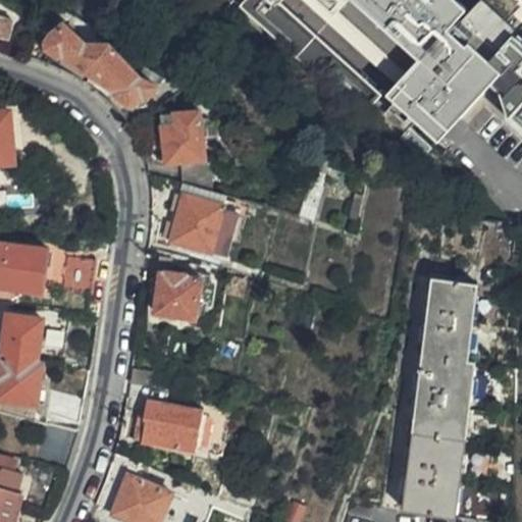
[(276,0),(257,21),(362,113),(383,90),(279,0),(276,0)]
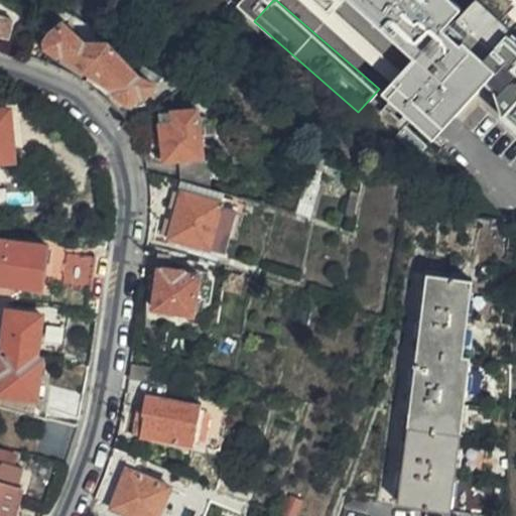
[(515,41),(504,30),(507,26),(498,17),(512,1),(510,0),(313,0),(325,10),(330,6),(397,69),(399,66),(449,112),(481,78),(490,86),(497,108),(515,125),(515,41)]
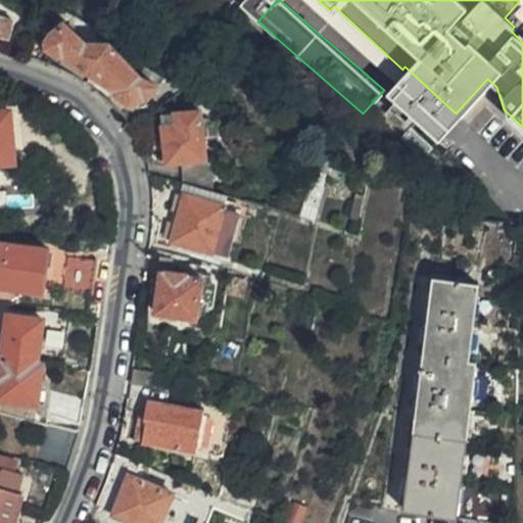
[(522,0),(517,0),(519,1),(505,17),(514,27),(511,31),(522,42),(522,0)]
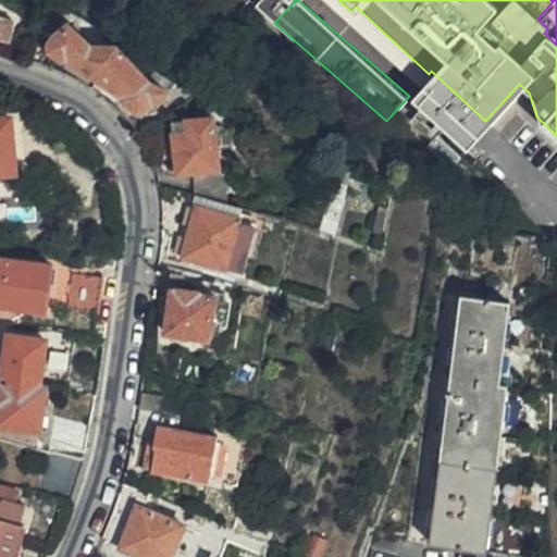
[(0,14),(0,34),(10,37),(14,17),(0,14)]
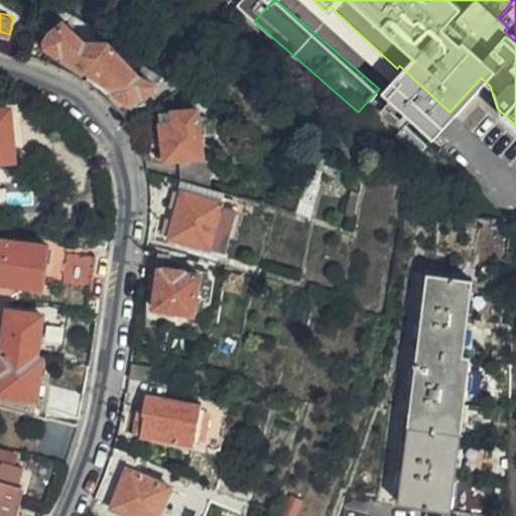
[(136,72),(110,43),(84,36),(63,23),(53,29),(44,40),(47,46),(57,53),(63,53),(115,87),(114,92),(127,99),(134,98),(141,90),(146,93),(153,83),(136,72)]
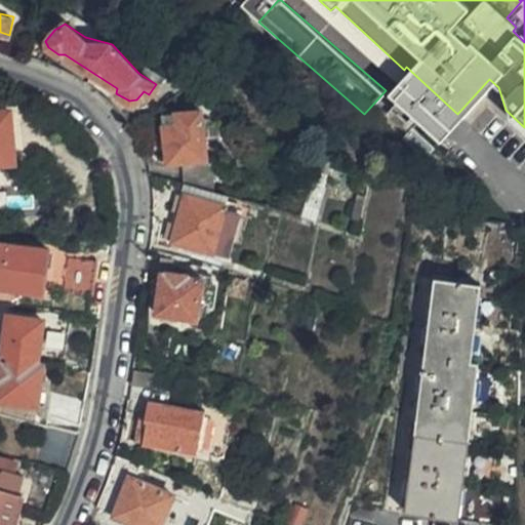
[(404,70),(386,90),(436,137),(457,114),(406,67),(404,70)]
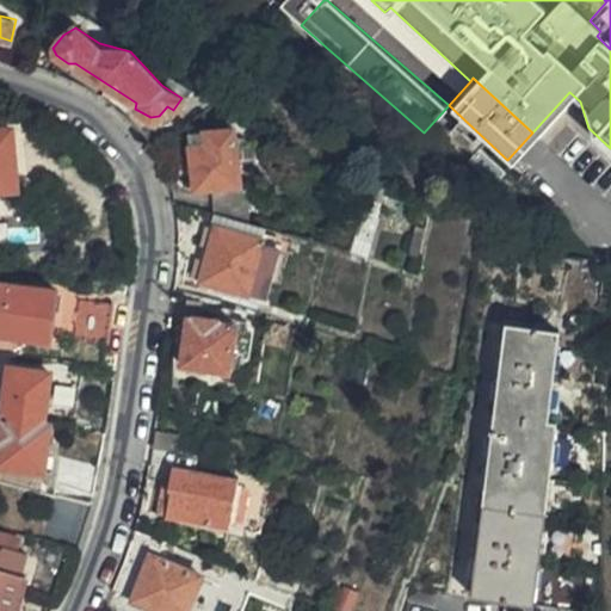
[(0,189),(17,187),(10,127),(0,127),(0,189)]
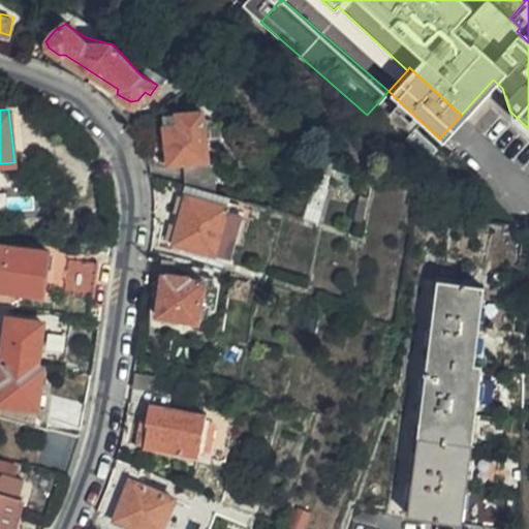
[(163,115),(164,125),(166,145),(168,162),(208,158),(201,110),(163,115)]
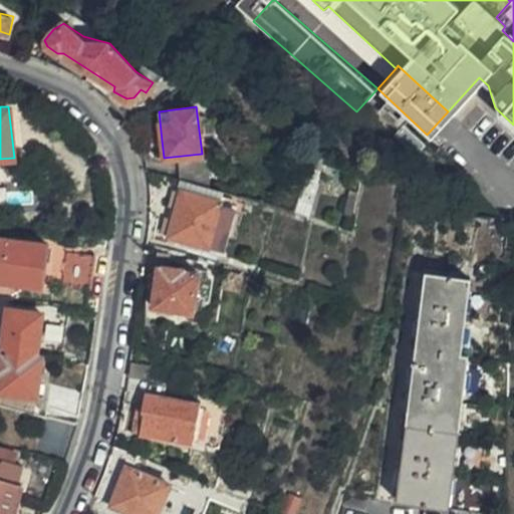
[(162,141),(160,121),(150,122),(151,141),(162,141)]
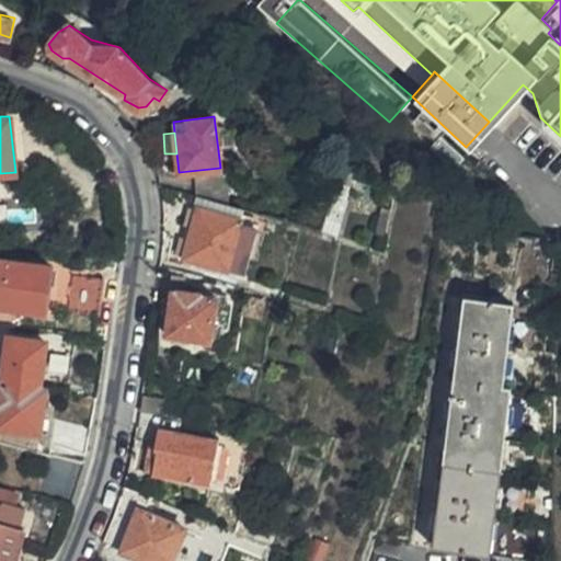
[(197,176),(198,195),(201,196),(228,204),(225,175),(197,176)]
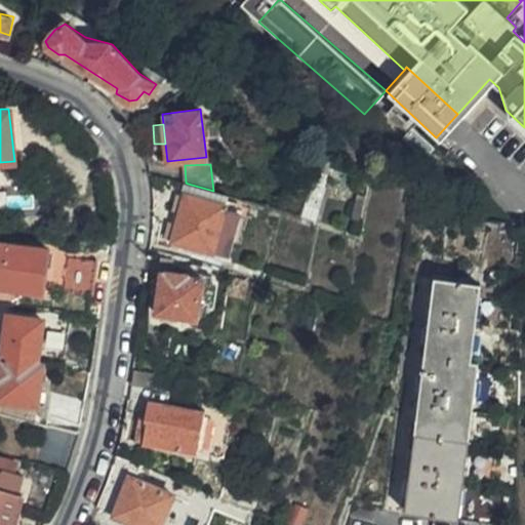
[(213,191),(188,184),(185,194),(225,205),(228,195),(213,191)]
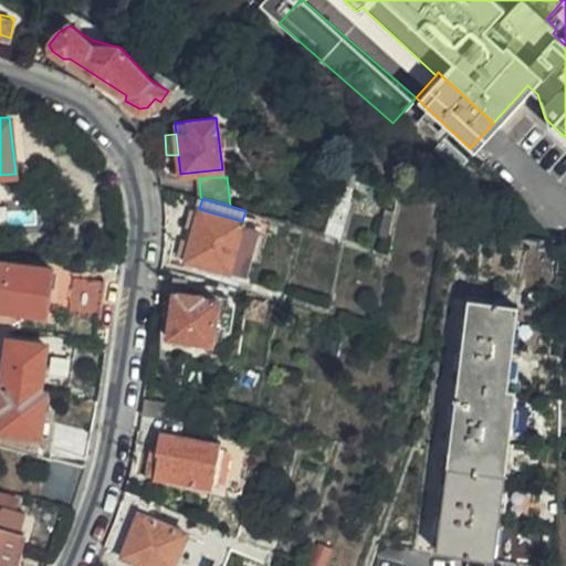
[(242,221),(199,209),(185,258),(227,271),(242,221)]
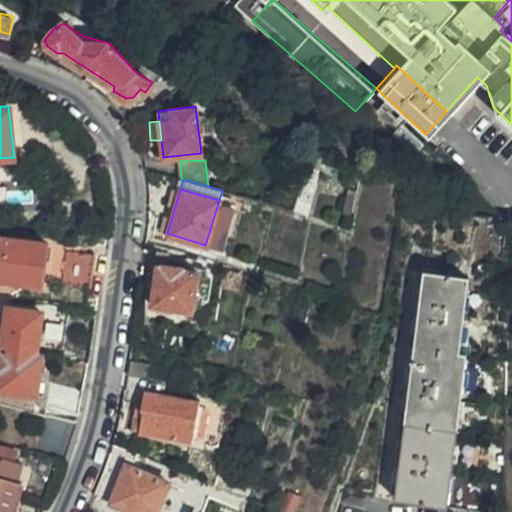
[(0,277),(42,283),(48,242),(0,235),(0,277)]
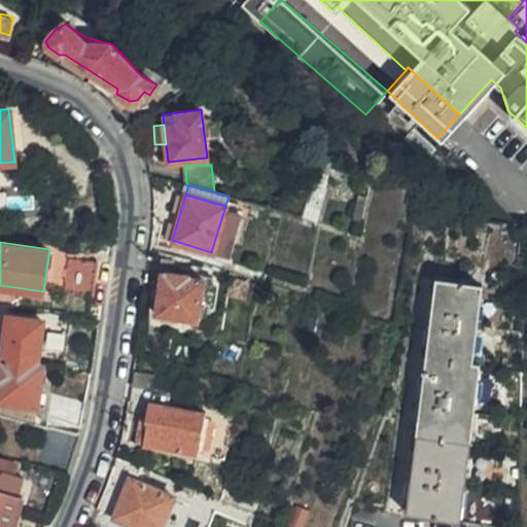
[(91,293),(96,260),(67,256),(63,289),(91,293)]
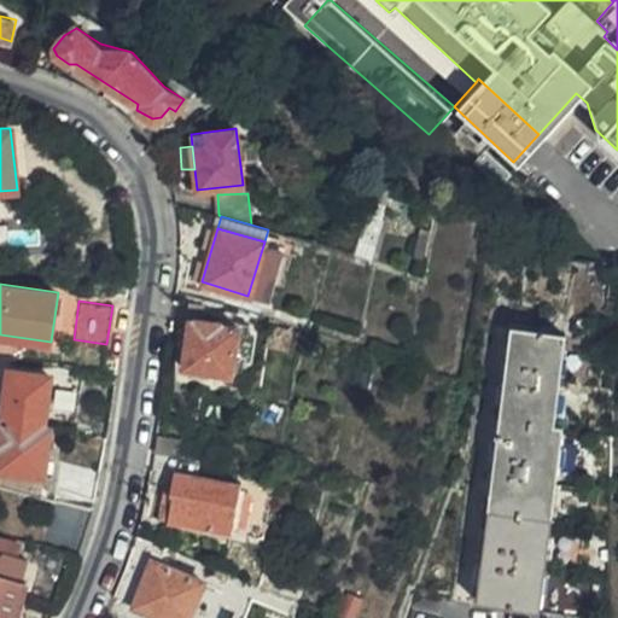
[(231,373),(238,328),(220,326),(220,321),(198,319),(197,324),(190,324),(186,368),(231,373)]
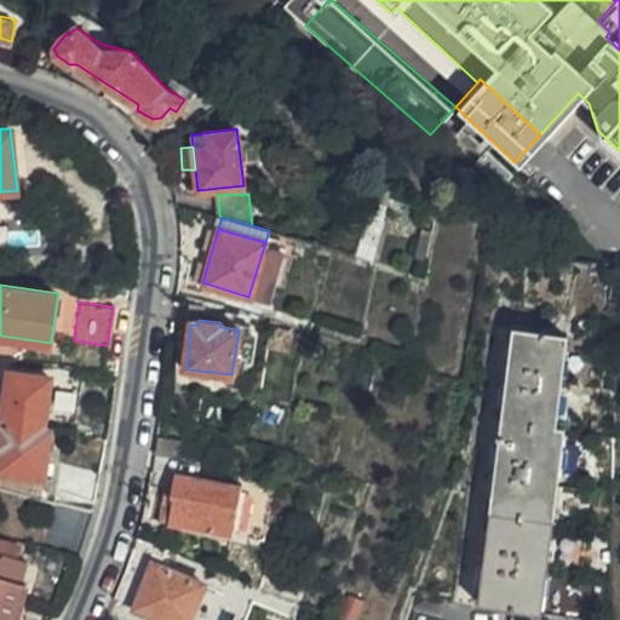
[(544,612),(567,411),(560,409),(568,336),(512,329),(511,336),(503,409),(491,514),(480,604),(544,612)]
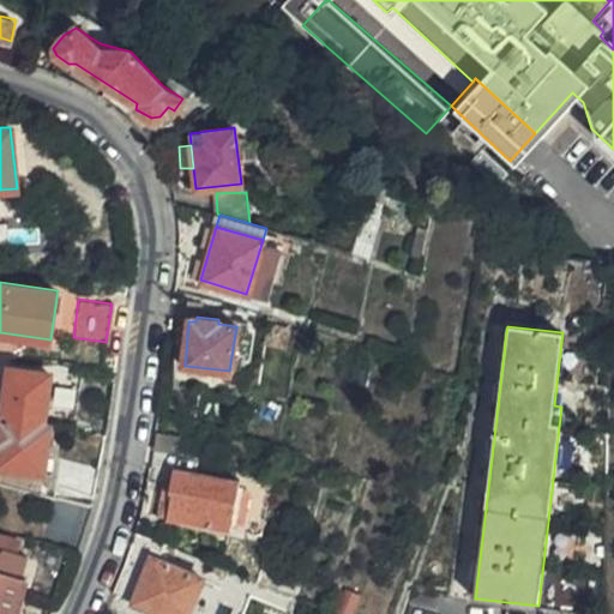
[(18,423),(42,426),(46,398),(49,373),(10,368),(2,421),(18,423)]
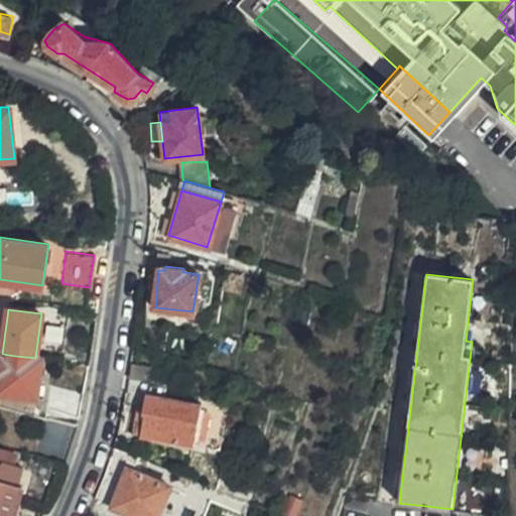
[(0,393),(36,398),(41,359),(35,358),(15,356),(2,354),(0,353),(0,393)]
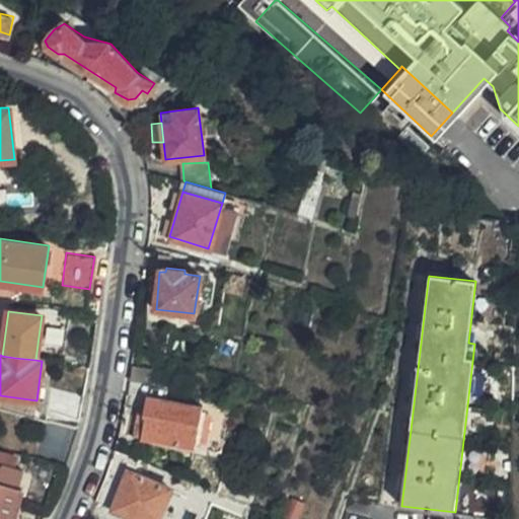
[(131,365),(129,376),(149,380),(151,368),(131,365)]
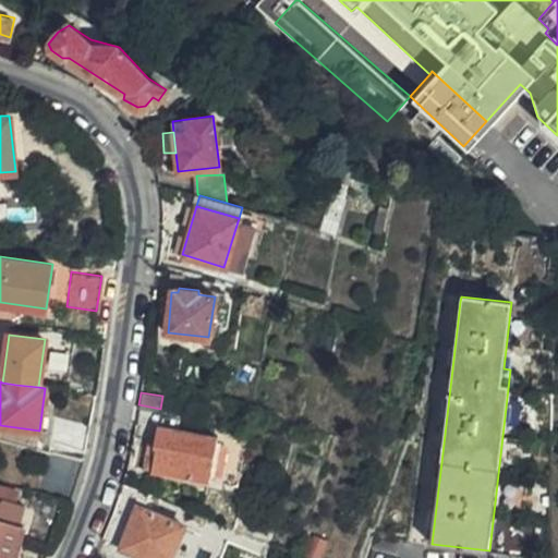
[(85,449),(89,423),(56,416),(51,440),(85,449)]
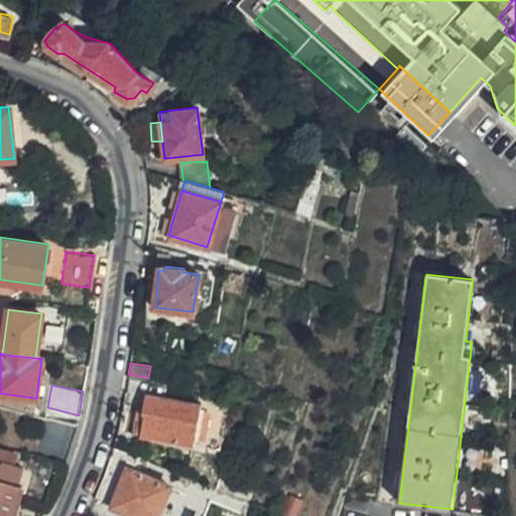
[(194,441),(199,403),(179,400),(143,394),(140,413),(143,415),(140,435),(194,441)]
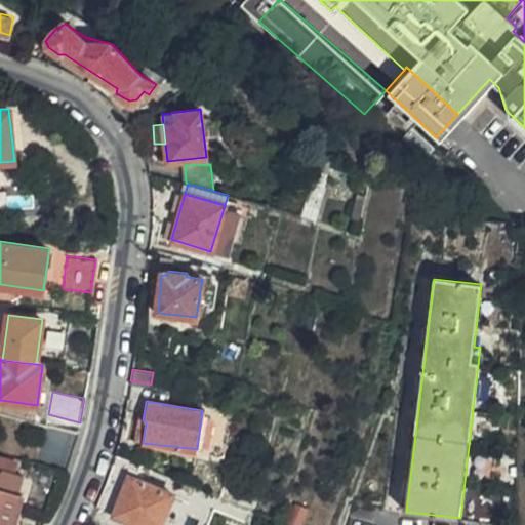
[(73,452),(79,433),(43,423),(38,448),(35,462),(67,471),(73,452)]
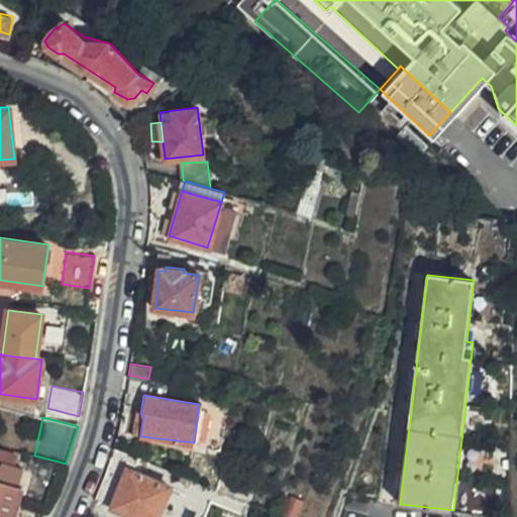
[(0,516),(12,516),(22,485),(18,483),(22,470),(0,461),(0,516)]
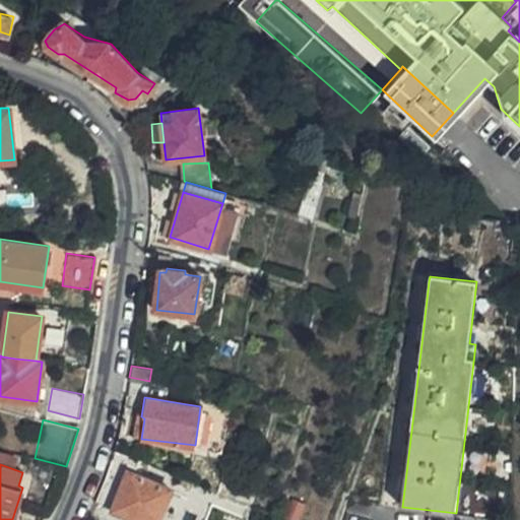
[(138,519),(154,519),(169,490),(127,473),(111,510),(138,519)]
